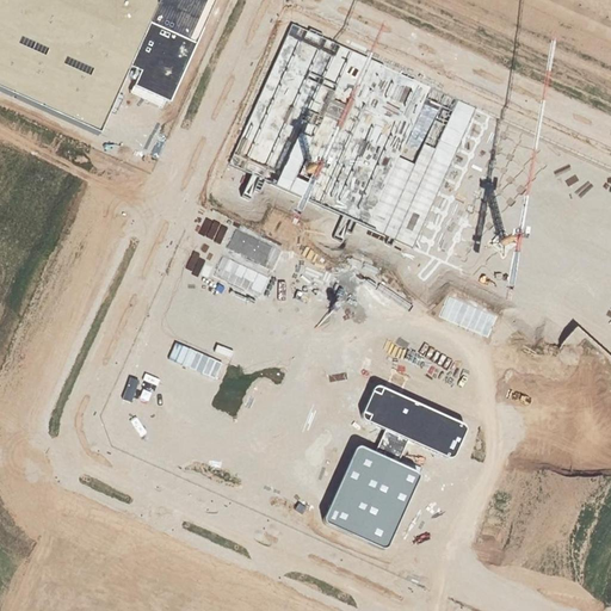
[(217,0),(0,0),(0,90),(100,136),(124,85),(168,105),(217,0)]
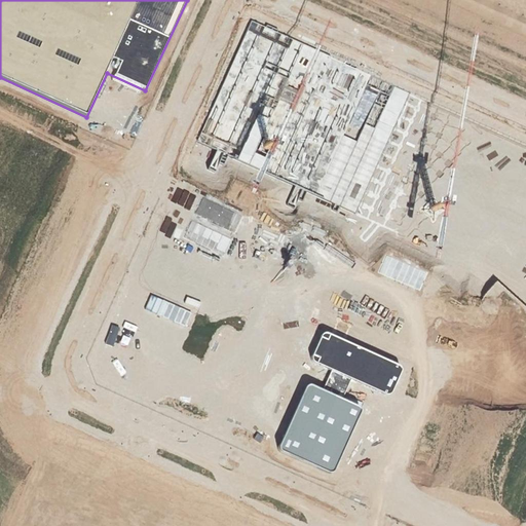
[(302,39),(251,16),(197,140),(246,161),(268,111),(305,127),(284,175),(327,193),(380,72),(331,50),(317,81),(290,69),(302,39)]
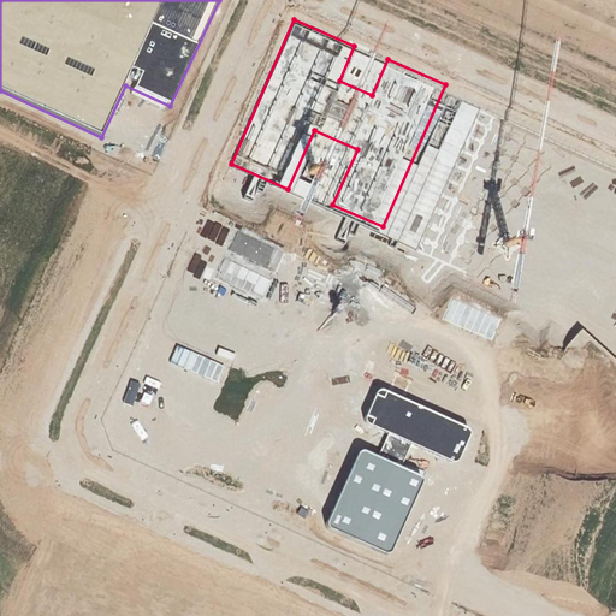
[(534,126),(479,105),(424,248),(478,268),(501,212),(531,238),(503,270),(550,312),(615,238),(615,185),(594,166),(573,189),(526,147),(534,126)]
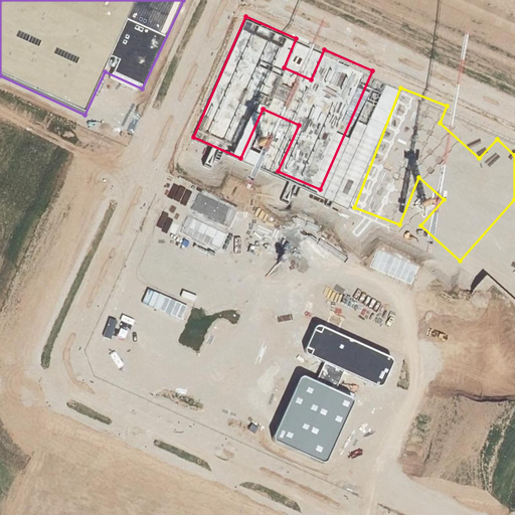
[(395,358),(319,324),(307,353),(325,361),(315,382),(302,376),(275,439),(328,463),(356,398),(334,389),(343,370),(382,387),(395,358)]
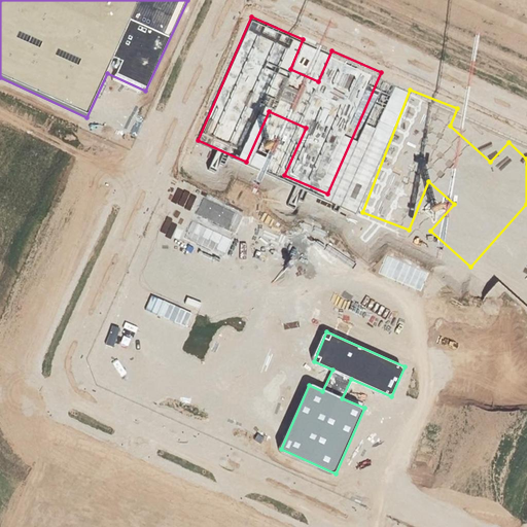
[(195,424),(185,420),(183,425),(192,429),(195,424)]
